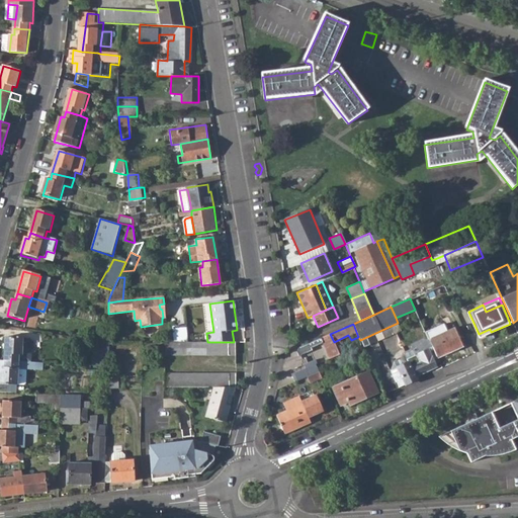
[(190,342),(187,325),(172,328),(175,342),(190,342)]
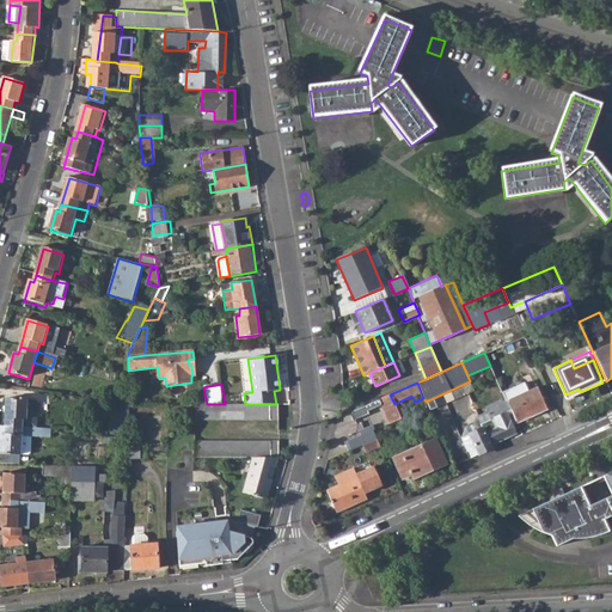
[(507,401),(527,392),(522,384),(502,391),(507,401)]
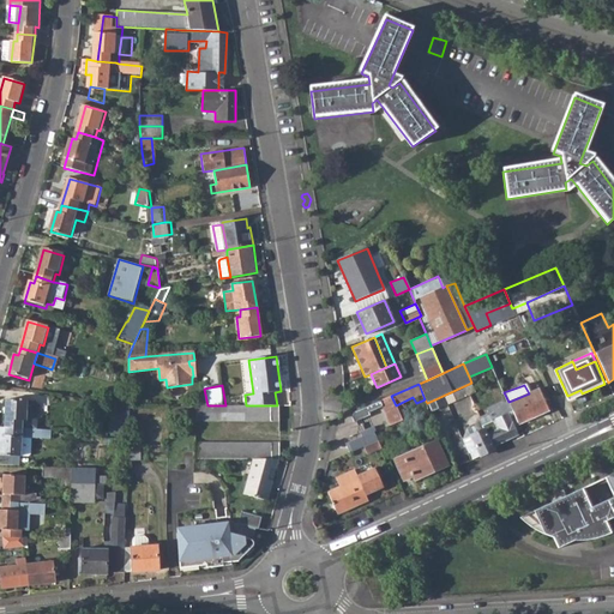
[(511,408),(518,425),(549,411),(539,389),(529,393),(509,402),(511,408)]
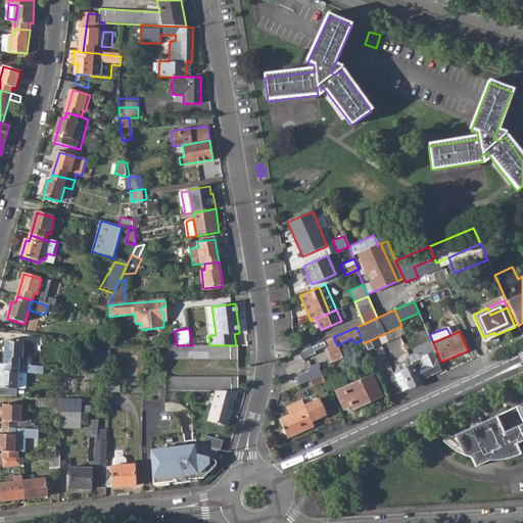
[(174,336),(165,337),(168,344),(175,343),(174,336)]
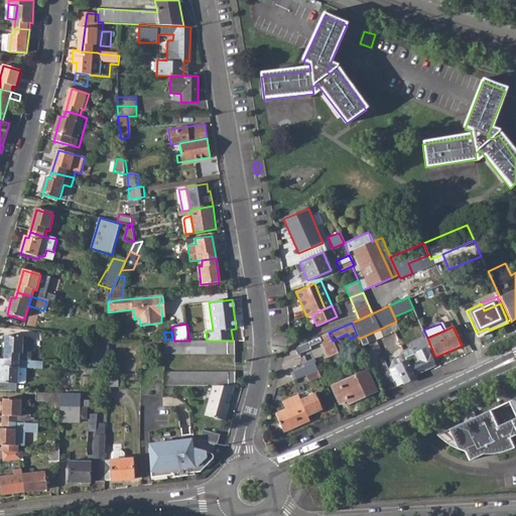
[(319,337),(329,358),(338,354),(333,341),(329,333),(319,337)]
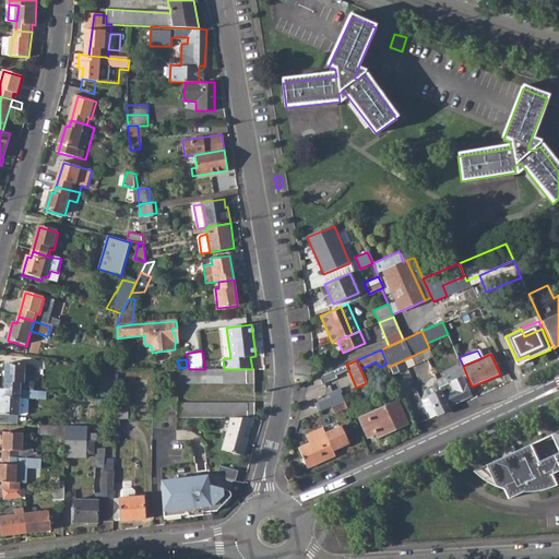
[(448,366),(451,373),(460,370),(456,363),(448,366)]
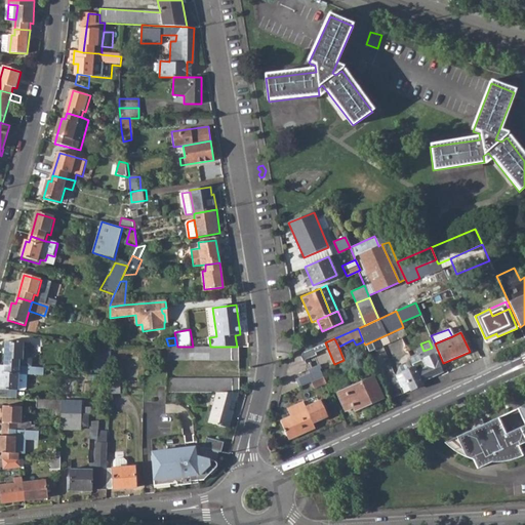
[(8,367),(23,368),(31,368),(36,369),(37,348),(34,345),(9,344),(8,367)]
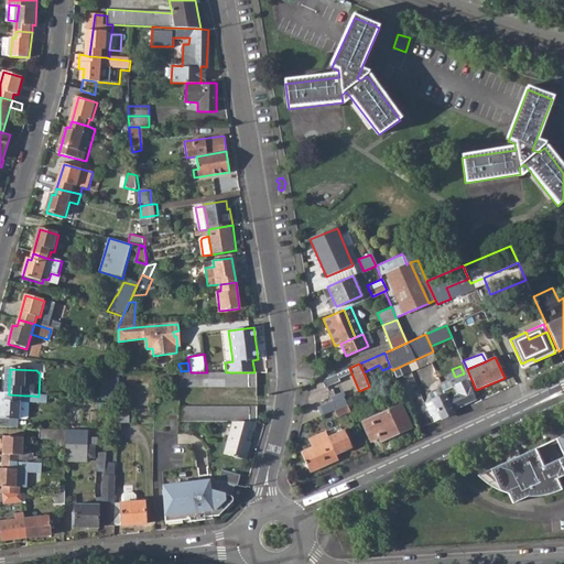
[(183,371),(182,387),(259,386),(259,372),(255,372),(226,372),(207,372),(191,372),(183,371)]
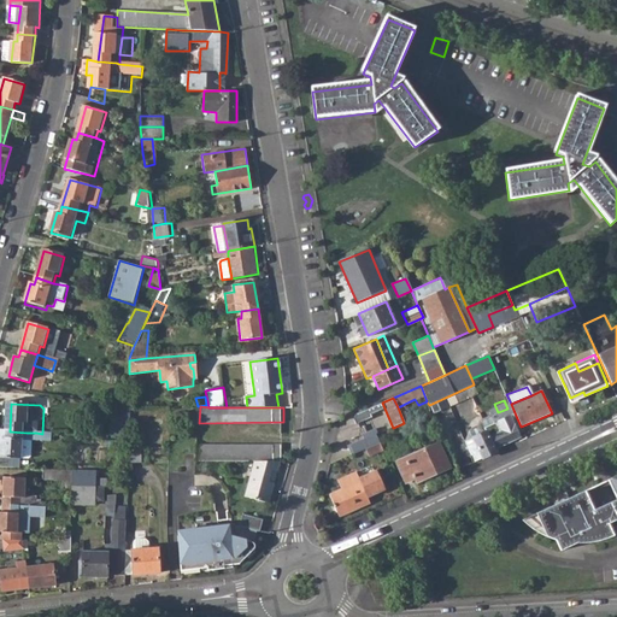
[(509,412),(507,409),(498,412),(495,413),(499,422),(497,423),(492,415),(482,419),(485,424),(470,430),(471,434),(465,436),(477,462),(498,452),(497,448),(521,438),(518,433),(523,430),(521,427),(513,410),(509,412)]
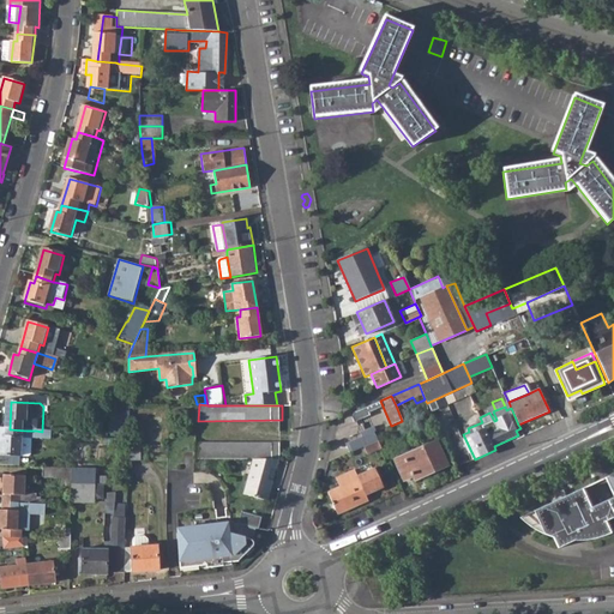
[(116,408),(116,422),(116,425),(115,435),(131,437),(131,408),(116,408)]
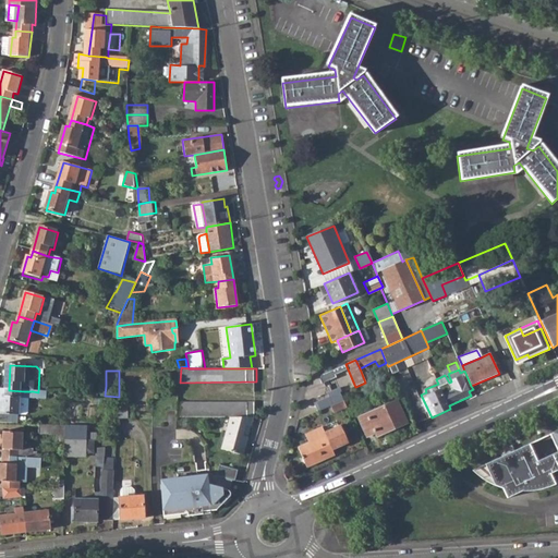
[(3,414),(22,415),(22,414),(28,414),(32,412),(33,397),(33,391),(24,391),(9,390),(9,398),(4,398),(3,414)]
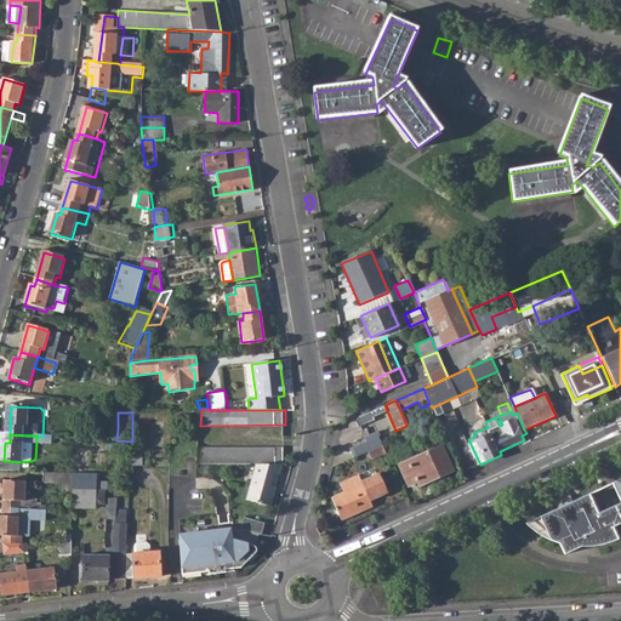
[(351,451),(355,460),(369,454),(383,446),(379,438),(351,451)]
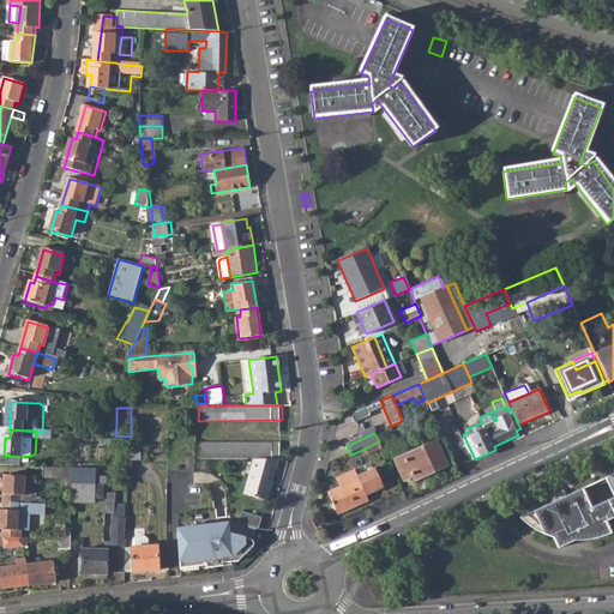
[(365,449),(367,456),(383,449),(379,441),(365,449)]
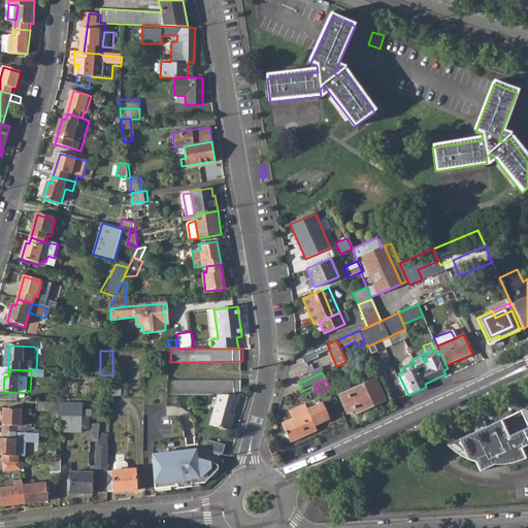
[(340,397),(349,414),(357,409),(358,414),(385,401),(375,381),(340,397)]
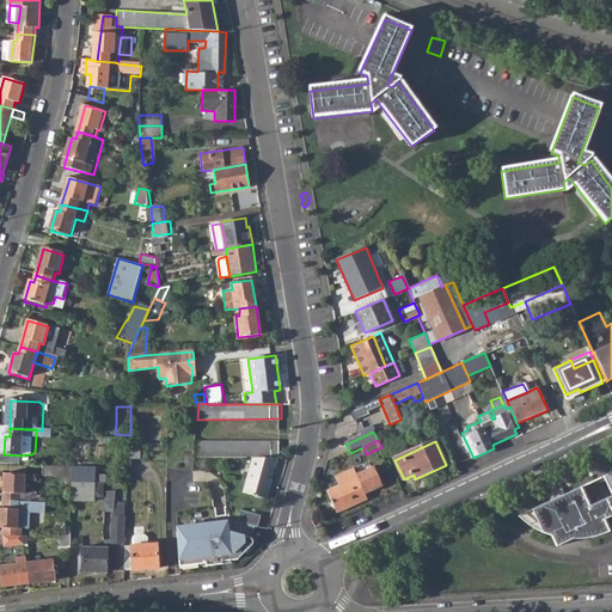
[(196,444),(195,458),(252,458),(277,458),(280,458),(280,444),(263,442),(196,444)]
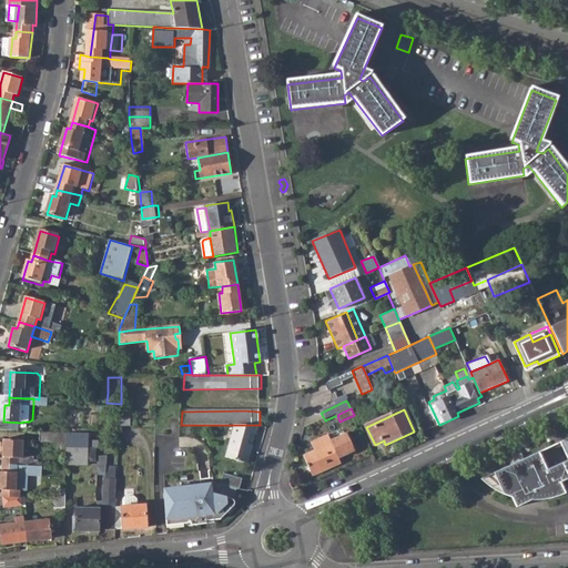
[(257,425),(234,425),(225,458),(247,464),(257,425)]
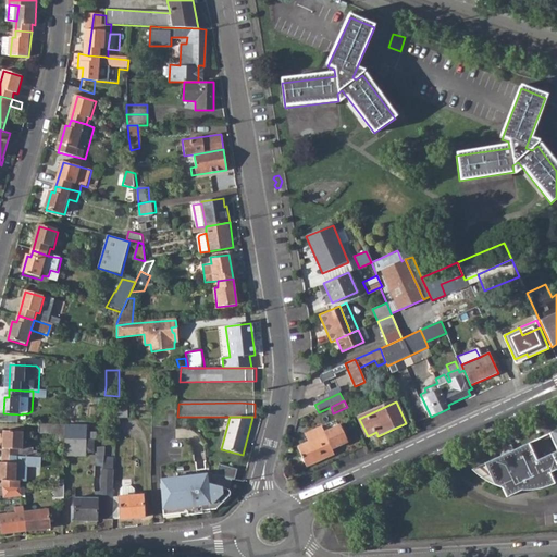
[(66,424),(50,424),(38,423),(38,432),(54,432),(54,440),(66,441),(66,438),(66,433),(66,424)]
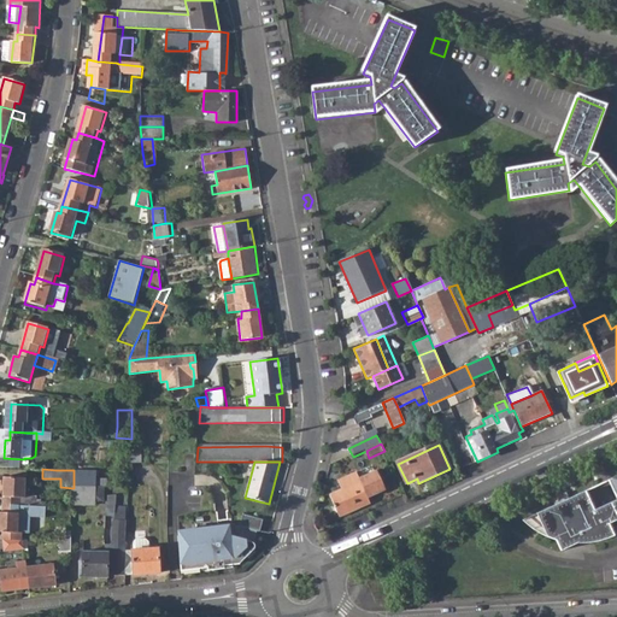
[(74,486),(97,487),(98,471),(74,470),(74,480),(74,486)]
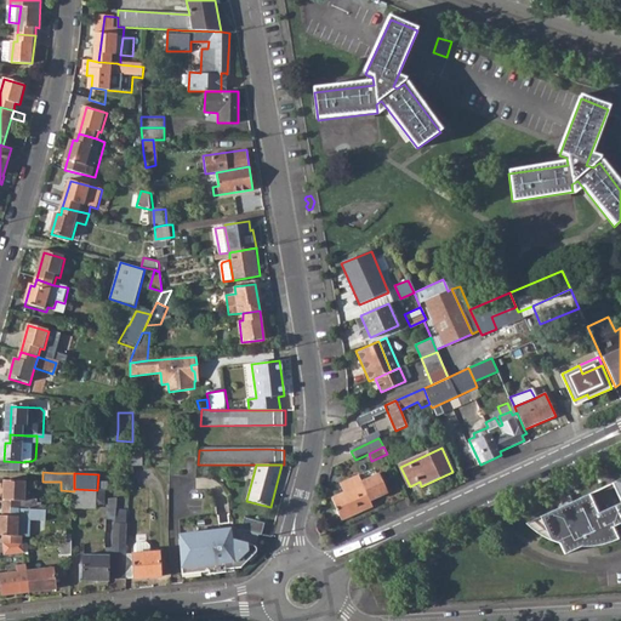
[(332,497),(342,519),(372,506),(370,501),(387,493),(380,474),(362,482),(359,476),(341,483),(345,491),(332,497)]
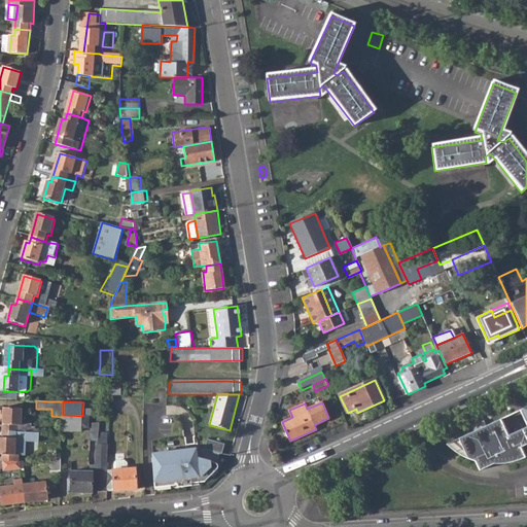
[(526,406),(520,409),(526,425),(514,431),(507,434),(500,418),(486,424),(475,430),(446,444),(475,460),(480,469),(493,463),(525,457),(520,446),(526,442),(526,406)]
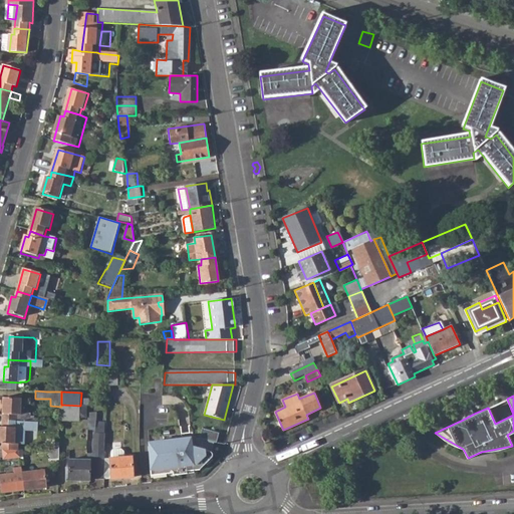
[(18,423),(26,423),(27,416),(21,416),(22,399),(5,398),(4,422),(18,423)]
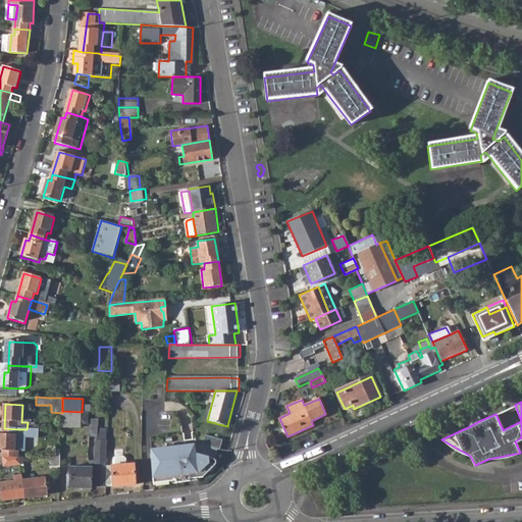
[(61,427),(82,428),(82,424),(89,424),(89,412),(82,412),(62,411),(62,413),(61,427)]
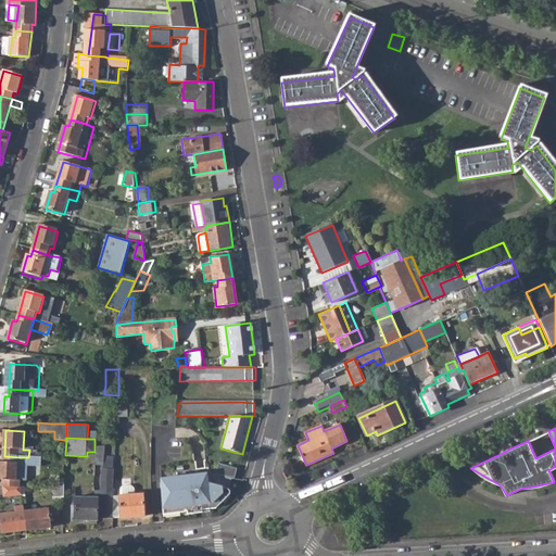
[(501,454),(513,447),(510,443),(504,447),(501,454)]
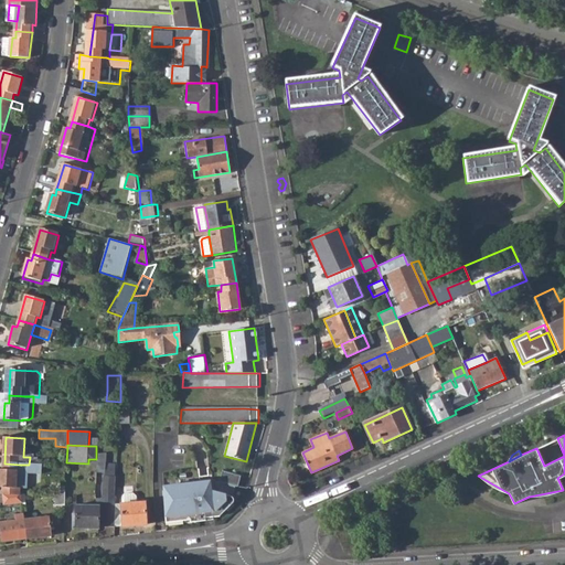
[(97,526),(115,526),(116,505),(116,496),(114,496),(115,464),(106,464),(107,452),(99,451),(97,471),(105,471),(104,500),(97,499),(97,507),(74,507),(74,513),(71,513),(71,529),(97,529),(97,526)]
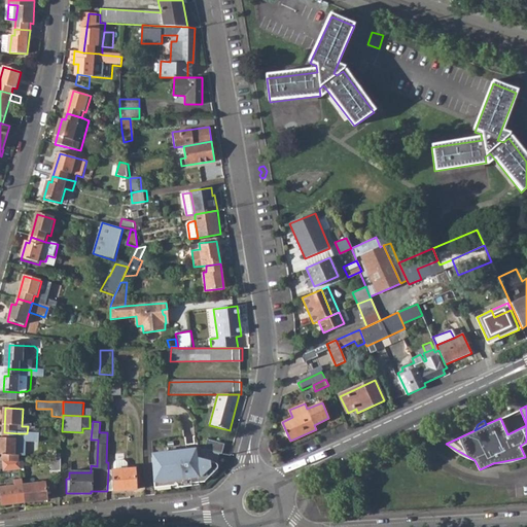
[(26,457),(27,443),(39,443),(39,434),(27,433),(19,433),(4,432),(4,440),(0,438),(0,461),(9,462),(19,462),(20,457),(26,457)]
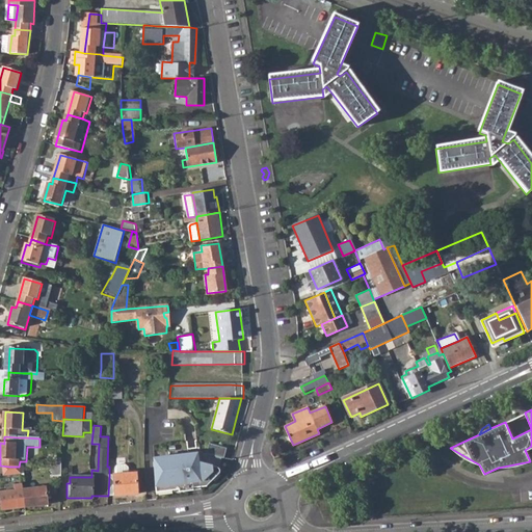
[(228,447),(209,443),(207,453),(222,456),(225,456),(228,447)]
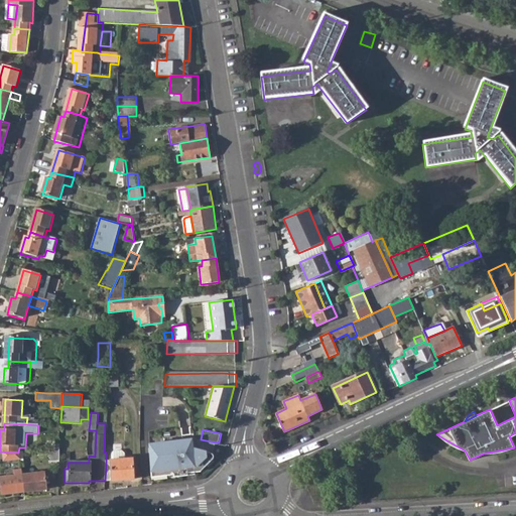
[(191,440),(149,444),(151,478),(201,473),(214,458),(213,454),(216,442),(201,439),(195,437),(194,439),(191,440)]
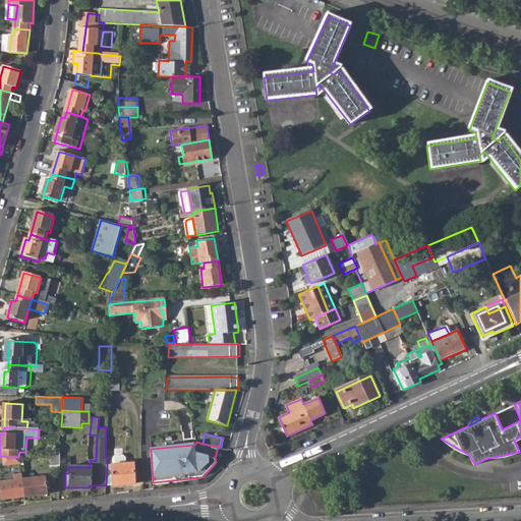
[(52,467),(60,468),(60,452),(52,453),(52,467)]
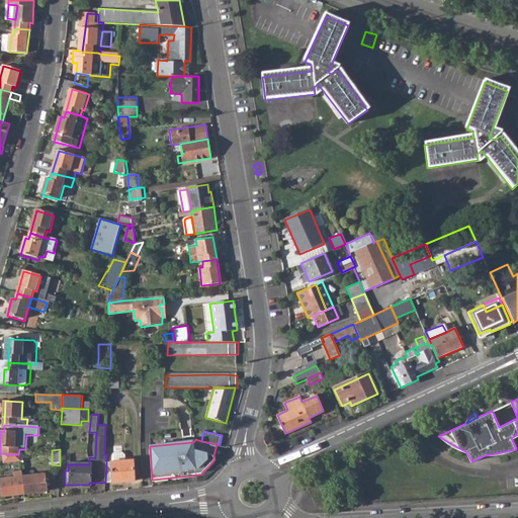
[(105,483),(134,482),(133,461),(125,462),(125,456),(122,453),(114,453),(111,457),(111,463),(106,463),(105,483)]
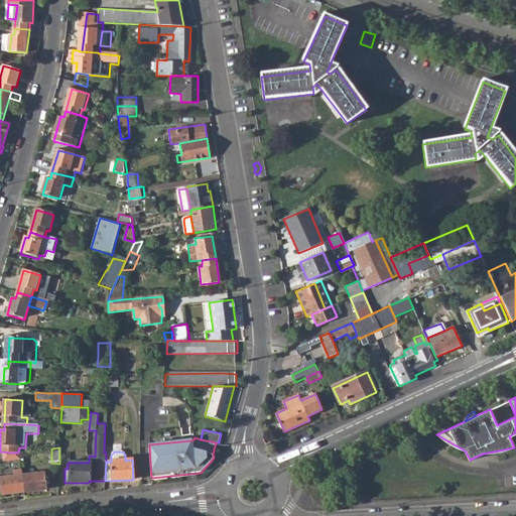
[(9,453),(4,453),(3,460),(22,461),(21,454),(18,453),(9,453)]
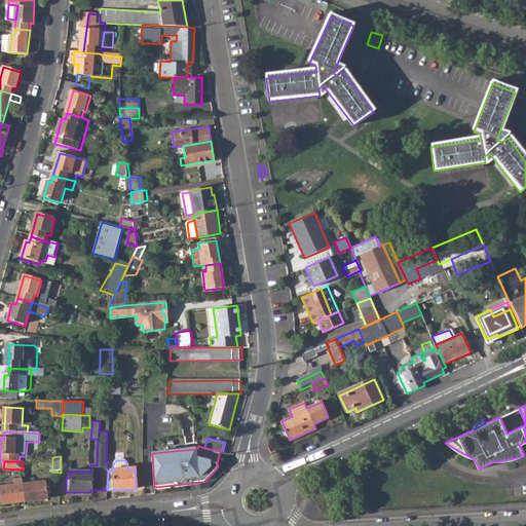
[(14,485),(0,486),(0,490),(2,504),(26,501),(24,484),(23,479),(14,480),(14,485)]
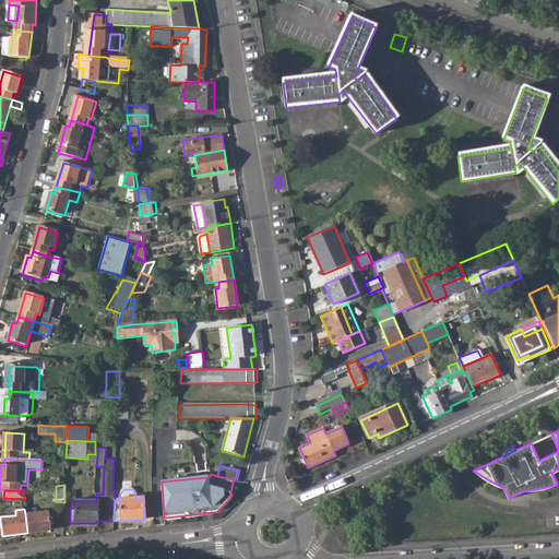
[(49,511),(25,514),(27,533),(51,530),(49,511)]
